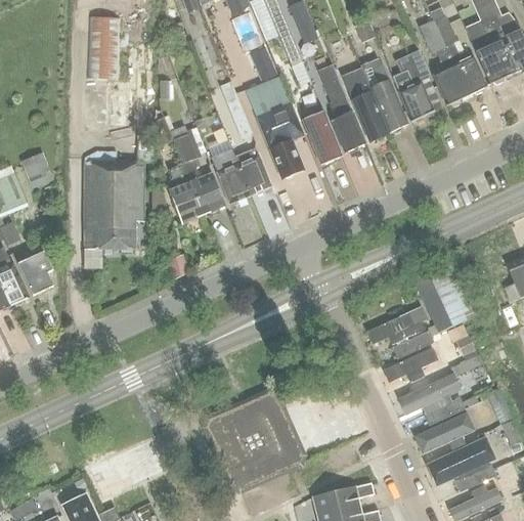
[(301,59),(276,0),(263,0),(291,63),(301,59)]
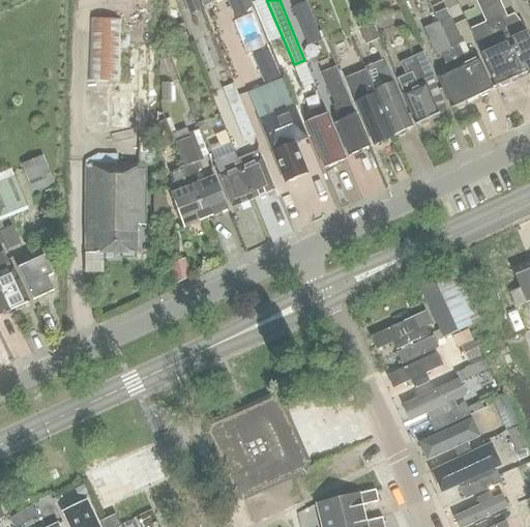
[(305,0),(292,6),(308,44),(322,37),(305,0)]
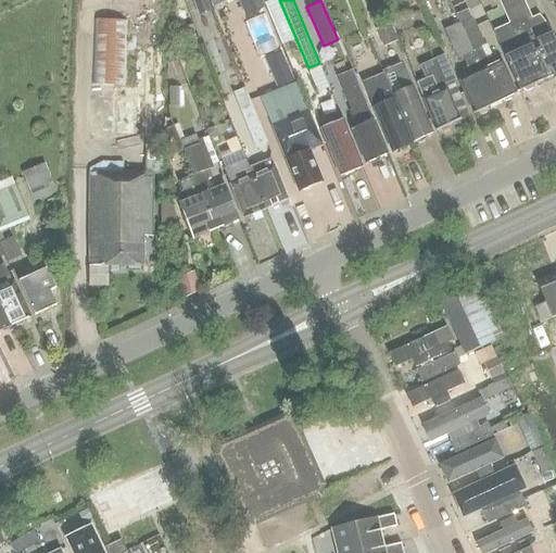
[(504,55),(519,88),(552,74),(553,77),(555,75),(555,37),(550,24),(541,11),(527,17),(525,14),(529,11),(526,3),(505,12),(520,48),(504,55)]
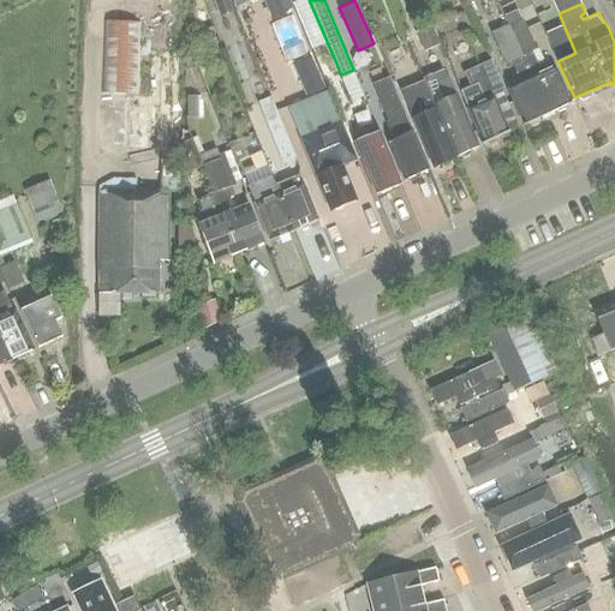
[(518,9),(505,15),(508,24),(547,112),(571,101),(554,65),(542,70),(539,64),(544,61),(538,47),(536,48),(523,17),(521,18),(518,9)]
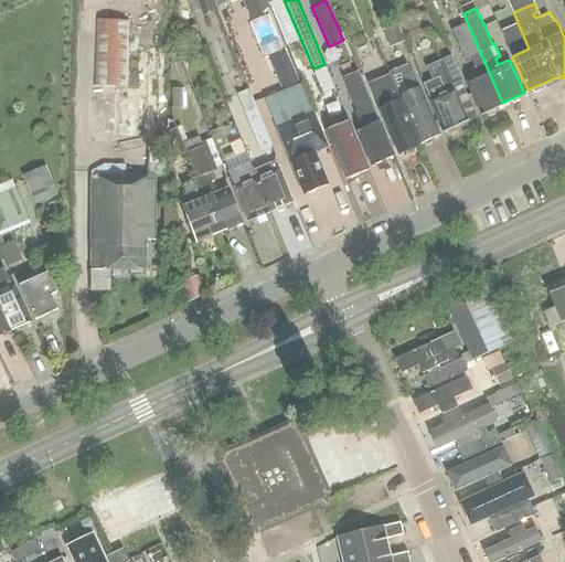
[(267,50),(287,42),(273,9),(254,17),(267,50)]
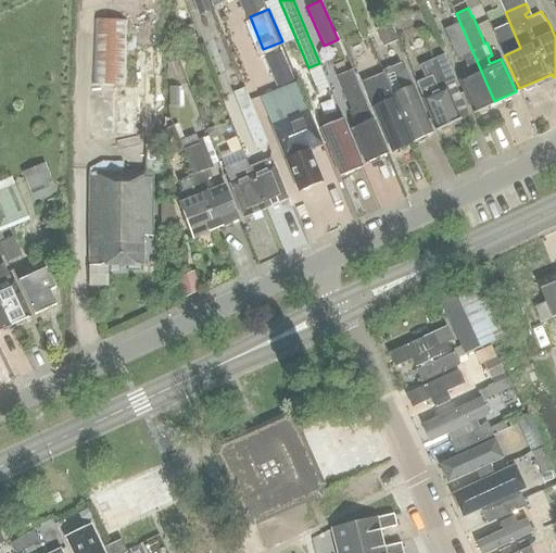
[(123,85),(123,75),(125,20),(93,17),(90,84),(123,85)]
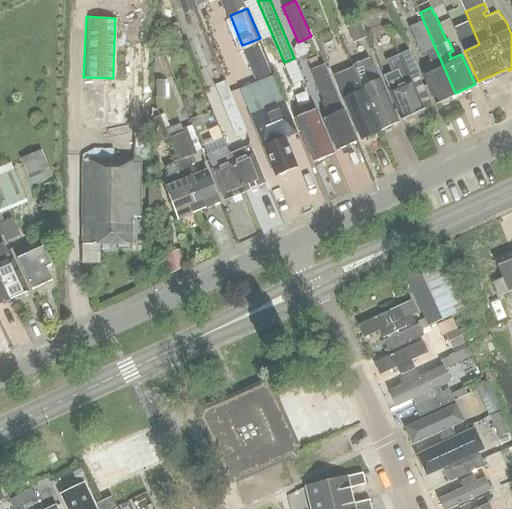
[(359,20),(346,25),(350,34),(363,29),(359,20)]
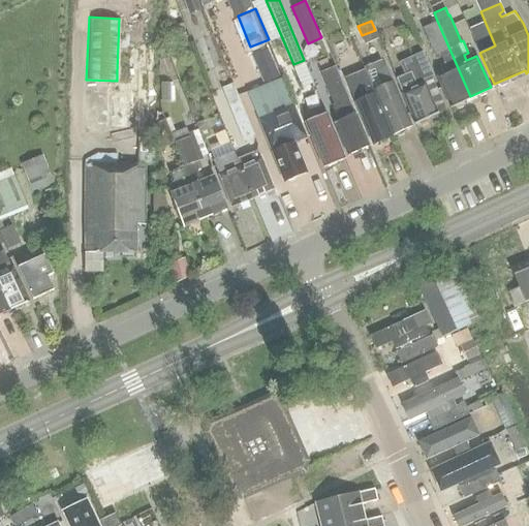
[(437,21),(423,27),(432,49),(430,50),(441,73),(436,76),(449,105),(470,96),(437,21)]
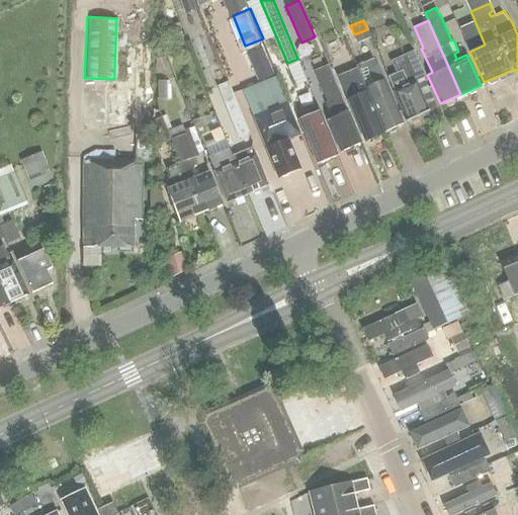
[(385,76),(406,120),(439,104),(413,49),(391,59),(397,71),(385,76)]
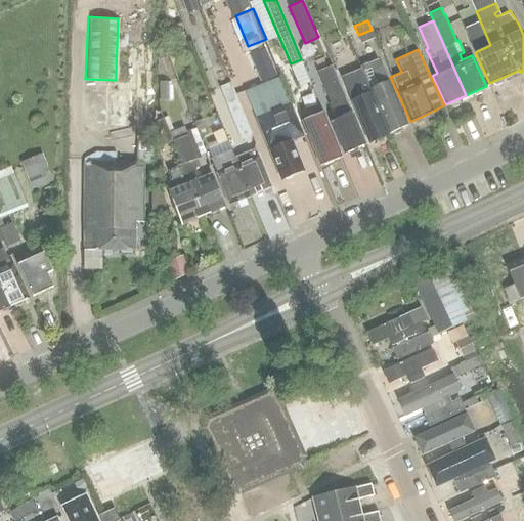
[(379,57),(360,66),(361,68),(388,132),(408,123),(384,64),(382,66),(379,57)]
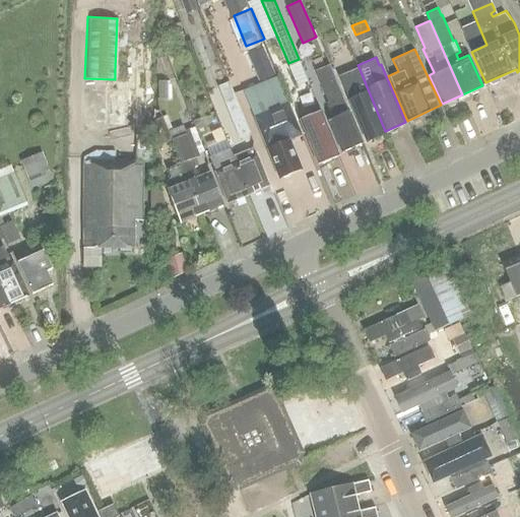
[(268,59),(253,66),(259,80),(274,74),(268,59)]
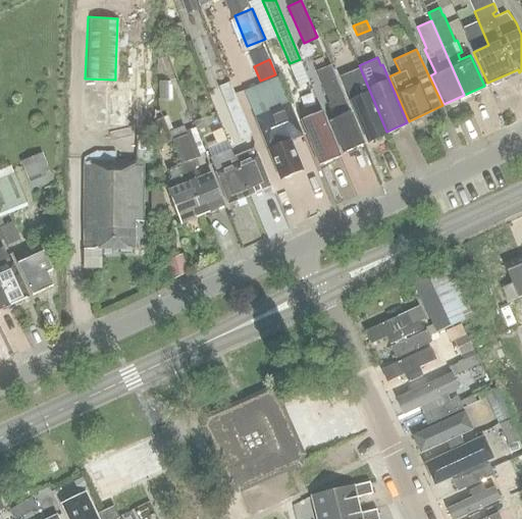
[(329,122),(343,152),(364,142),(328,64),(318,69),(330,101),(328,102),(335,119),(329,122)]
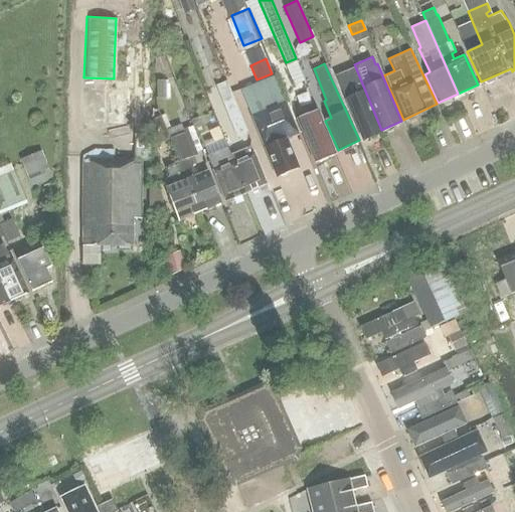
[(355,66),(336,74),(362,139),(381,130),(355,66)]
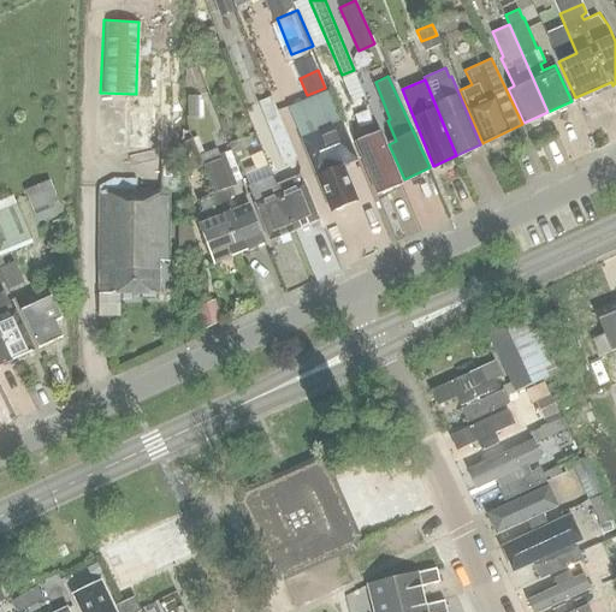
[(342,162),(359,156),(330,88),(283,108),(296,142),(301,140),(331,209),(357,198),(342,162)]
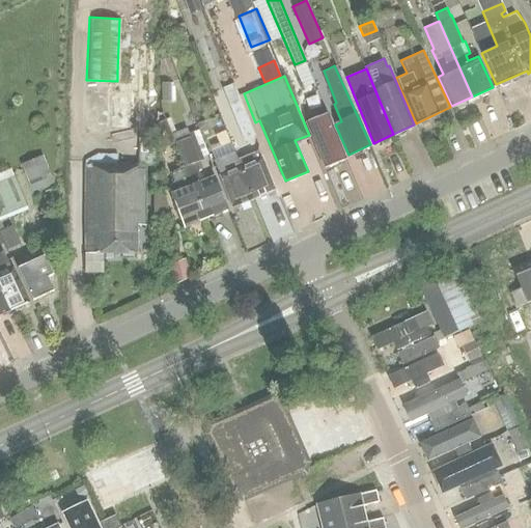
[(162,81),(162,100),(170,100),(170,81),(162,81)]
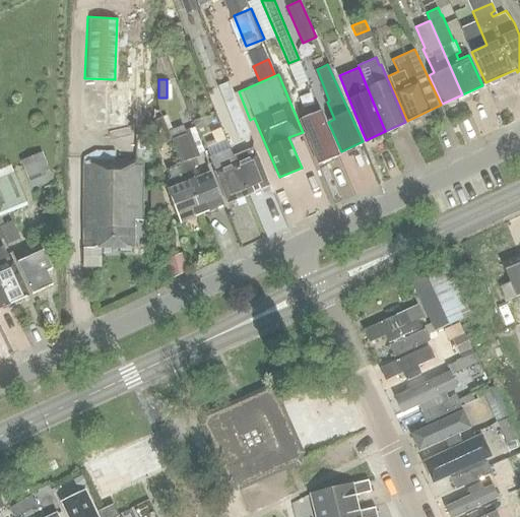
[(229,81),(218,85),(240,137),(250,133),(229,81)]
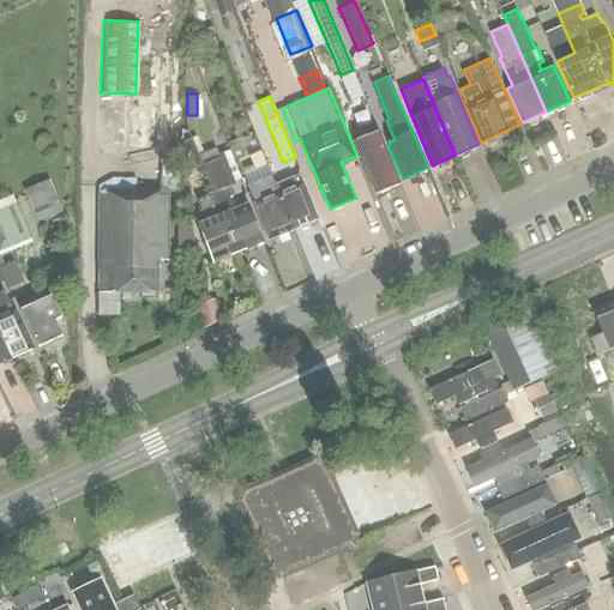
[(401,182),(378,130),(354,140),(375,192),(401,182)]
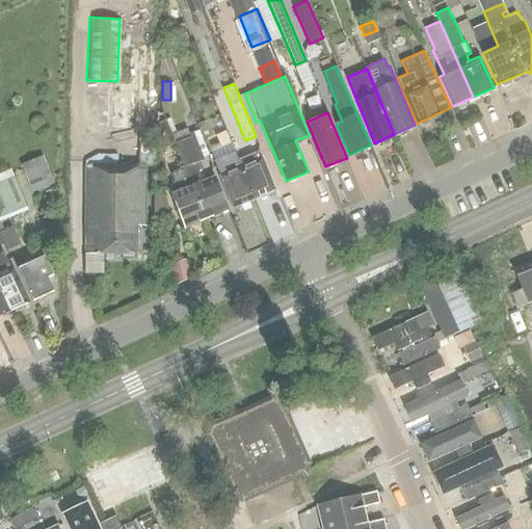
[(208,129),(205,120),(197,122),(201,132),(208,129)]
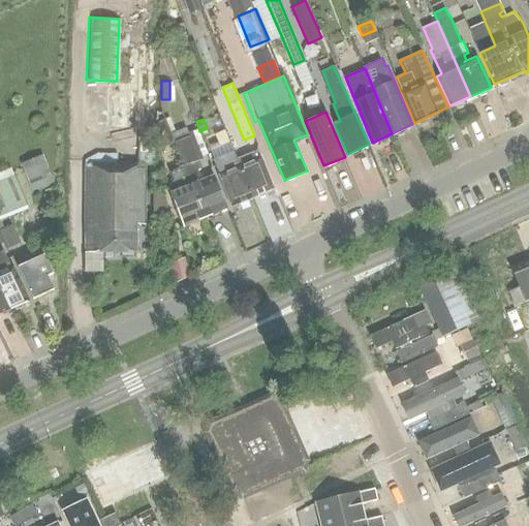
[(185,127),(173,131),(177,141),(186,164),(208,214),(226,207),(212,174),(201,178),(198,168),(201,167),(188,136),(185,127)]
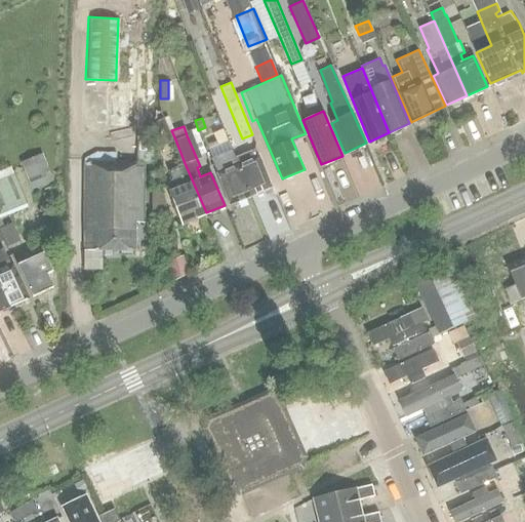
[(205,145),(229,203),(250,195),(232,149),(219,154),(214,142),(205,145)]
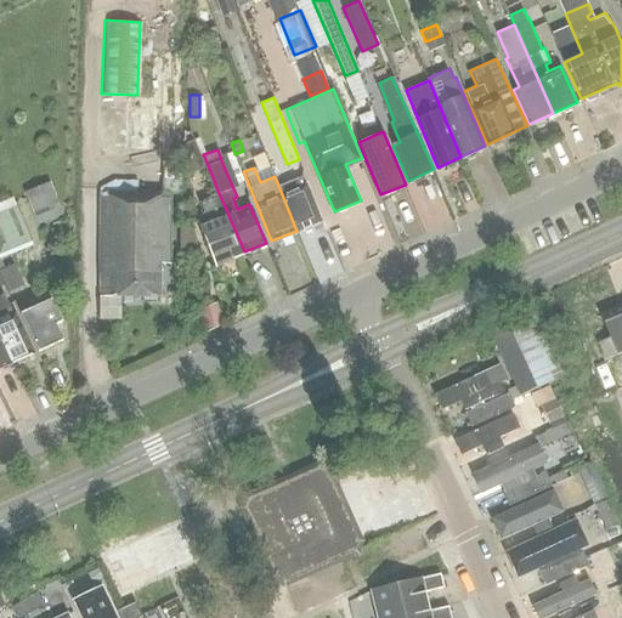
[(297,231),(297,230),(321,220),(305,182),(301,183),(299,177),(280,185),(276,176),(275,176),(297,231)]
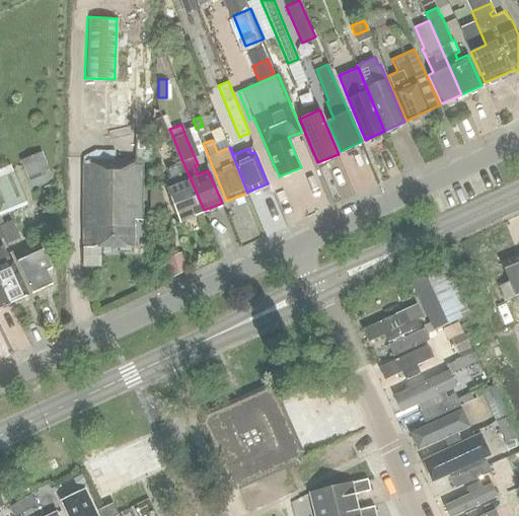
[(85,160),(83,266),(101,266),(101,245),(134,245),(134,219),(142,219),(143,161),(115,161),(115,149),(95,149),(85,155),(85,160)]
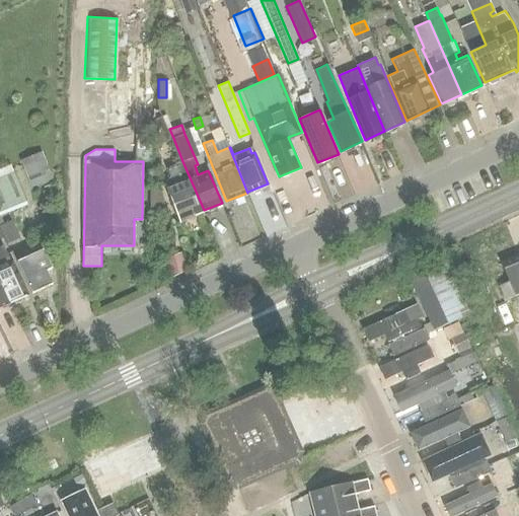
[(31,186),(52,177),(44,157),(23,165),(31,186)]
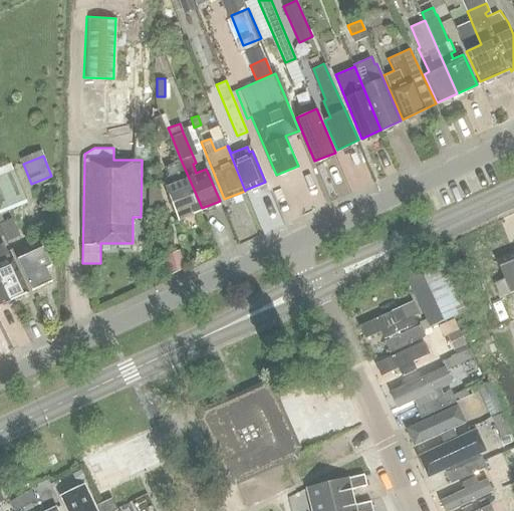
[(175,182),(165,186),(179,218),(202,208),(181,160),(180,161),(181,163),(169,168),(175,182)]
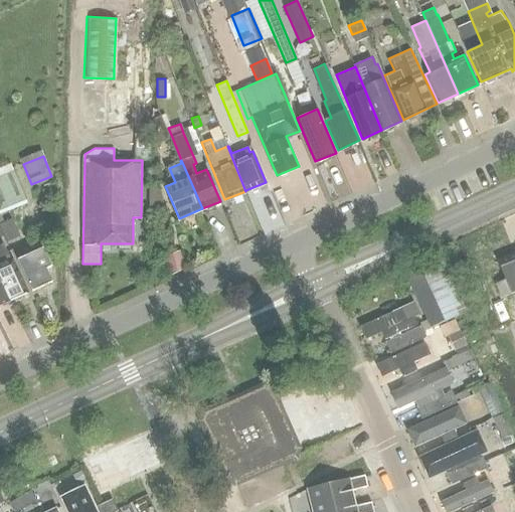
[(0,211),(28,201),(12,161),(0,166),(0,211)]
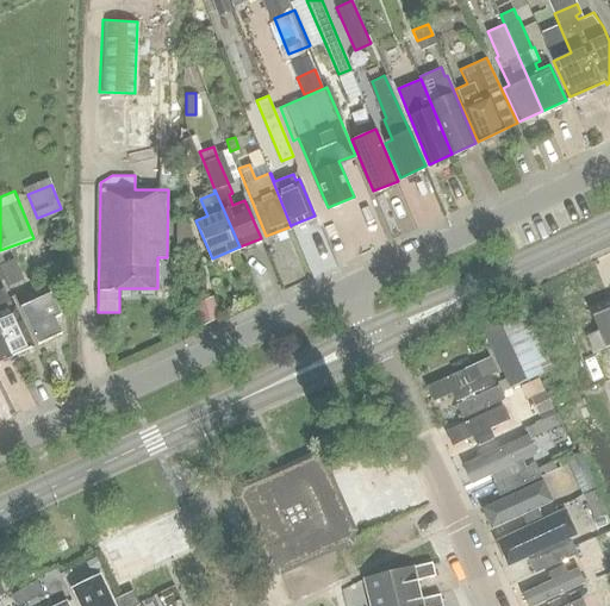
[(0,326),(13,355),(33,345),(14,305),(12,306),(4,287),(0,287),(0,326)]
